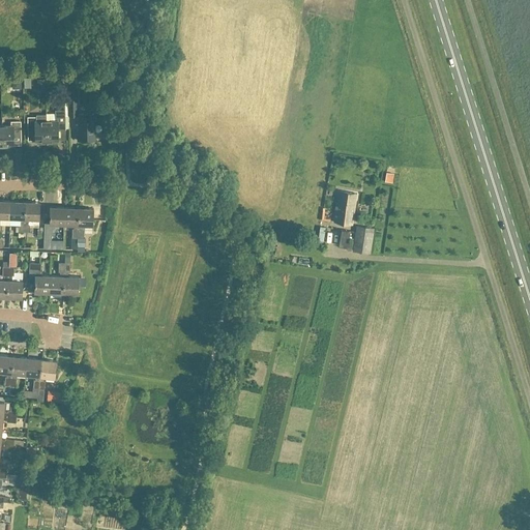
[(77,100),(76,89),(68,90),(69,117),(78,117),(77,100)]
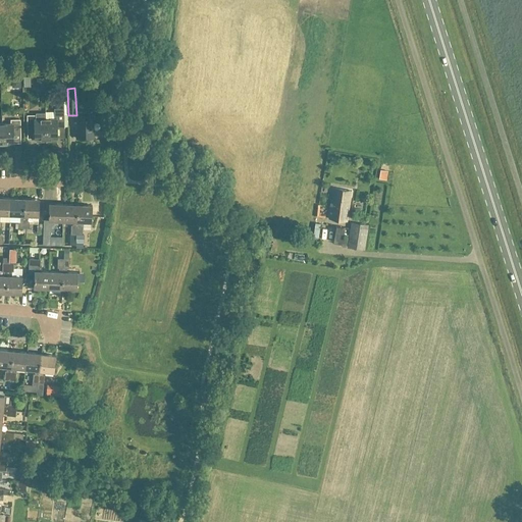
[(54,119),(45,119),(46,143),(53,143),(53,140),(57,140),(57,128),(64,127),(63,109),(54,109),(54,119)]
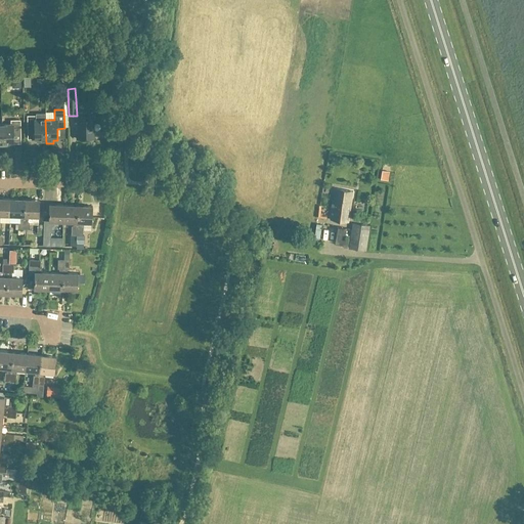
[(45,120),(45,114),(36,115),(36,116),(27,117),(27,129),(34,129),(35,140),(39,140),(39,143),(46,143),(45,120)]
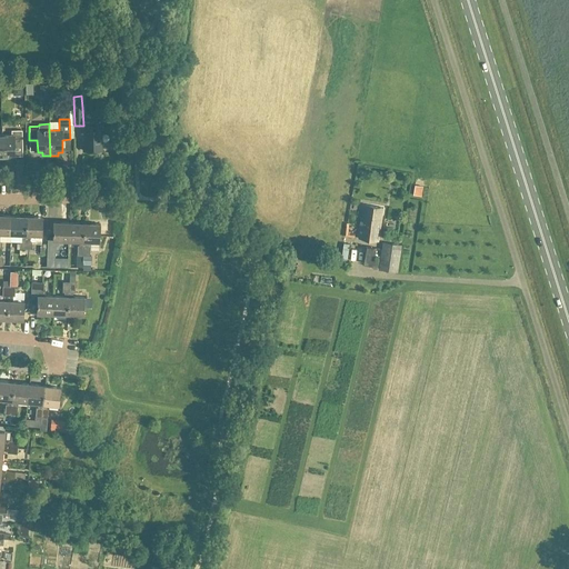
[(85,126),(85,130),(86,142),(83,142),(83,151),(101,151),(100,125),(85,126)]
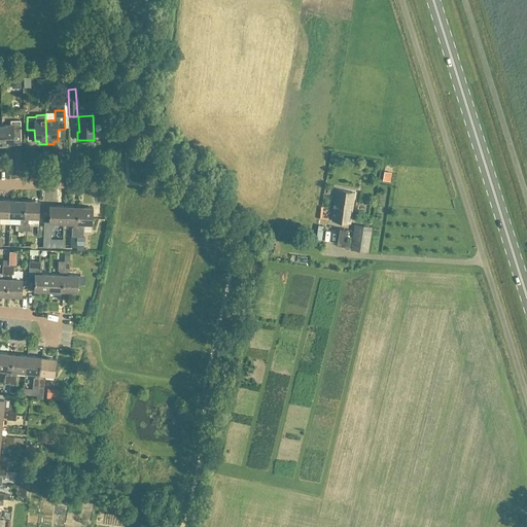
[(10,126),(2,126),(2,146),(13,146),(13,135),(21,134),(21,121),(10,121),(10,126)]
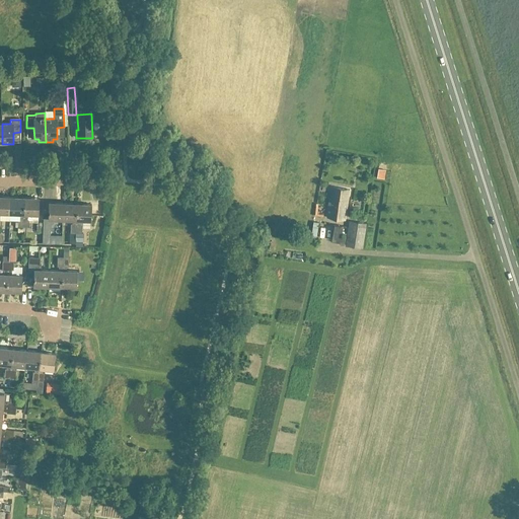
[(345,221),(349,191),(331,188),(326,218),(345,221)]
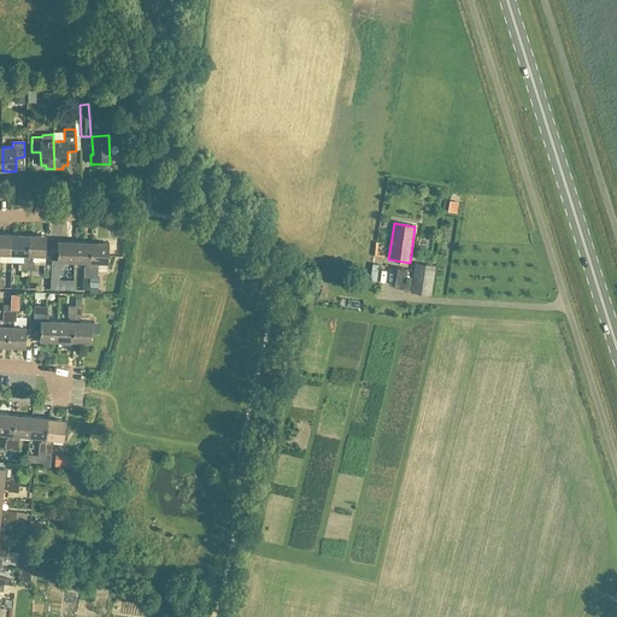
[(0,234),(0,269),(1,270),(1,263),(11,263),(12,235),(0,234)]
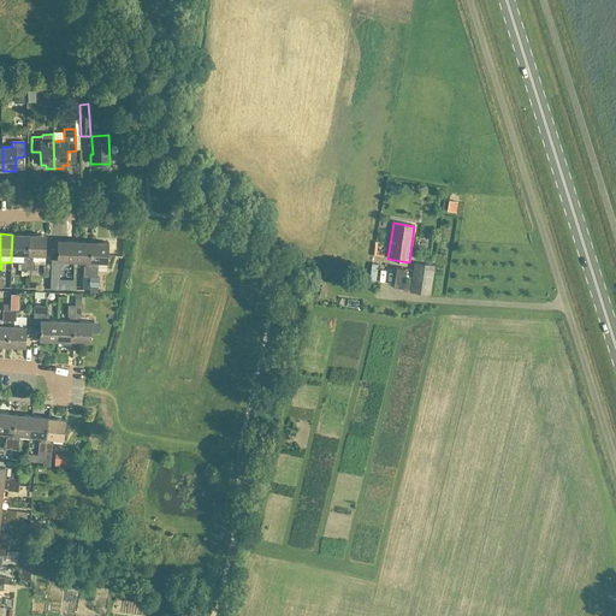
[(12,235),(11,262),(22,264),(21,270),(28,271),(29,236),(12,235)]
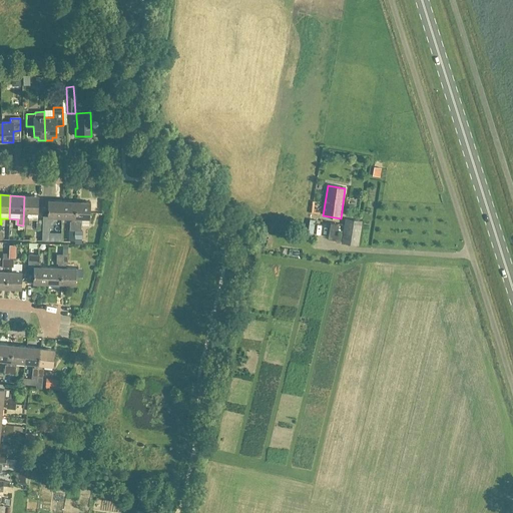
[(38,196),(24,196),(23,225),(28,225),(29,216),(27,216),(27,212),(38,212),(38,196)]
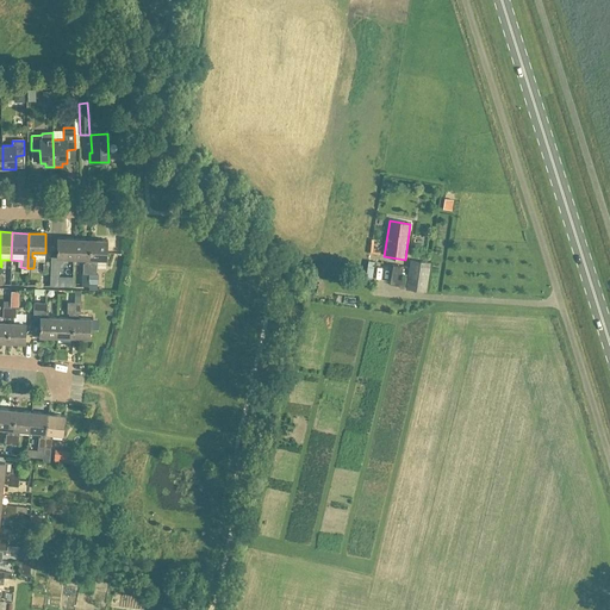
[(51,256),(50,287),(57,287),(57,278),(58,278),(58,265),(62,262),(62,259),(73,259),(74,240),(74,237),(64,237),(64,240),(57,240),(57,257),(51,256)]
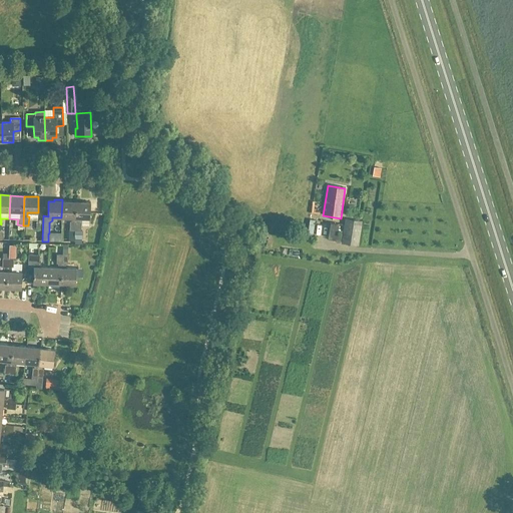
[(69,231),(75,231),(76,202),(62,201),(61,217),(71,218),(71,222),(70,222),(69,231)]
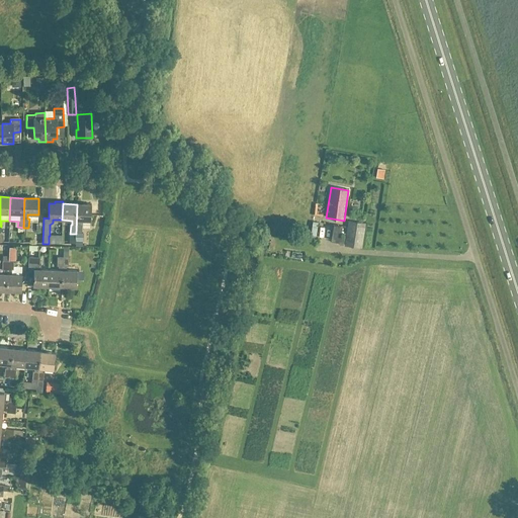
[(91,204),(77,204),(76,234),(81,234),(82,225),(80,225),(80,221),(91,221),(91,204)]
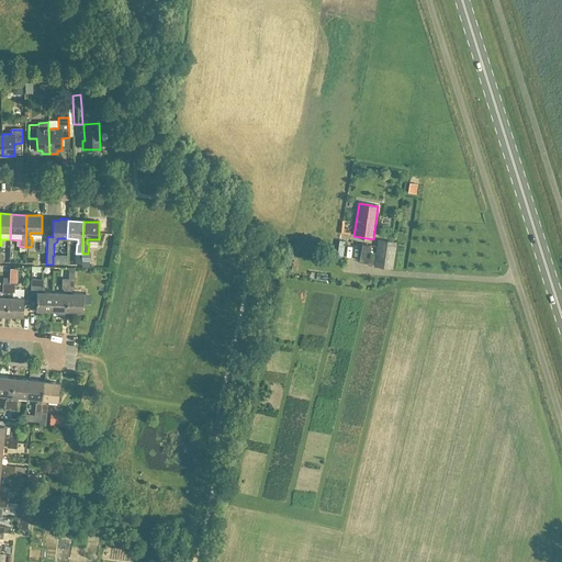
[(392,270),(395,243),(378,240),(373,267),(392,270)]
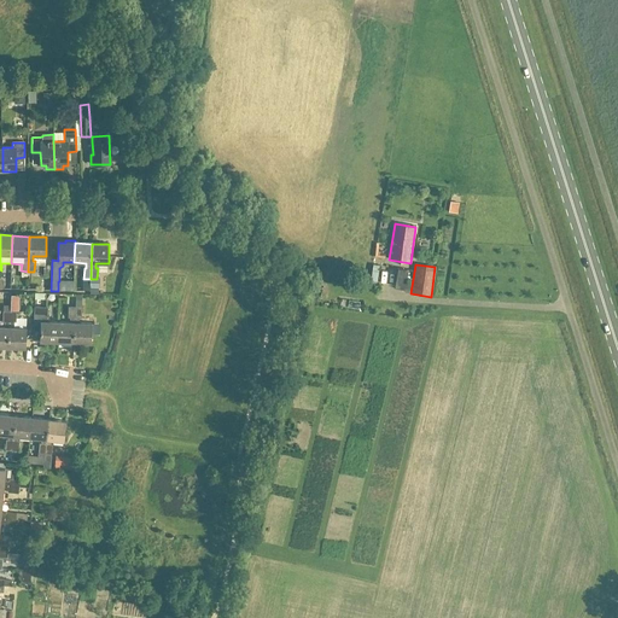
[(407,272),(396,269),(394,289),(403,290),(402,293),(409,295),(410,283),(406,283),(407,272)]
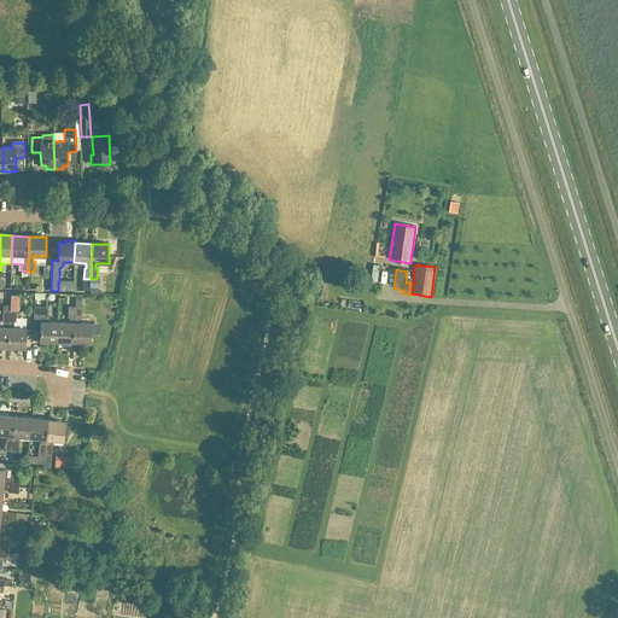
[(34,307),(33,331),(40,332),(40,342),(57,342),(58,322),(48,322),(50,316),(47,316),(48,308),(34,307)]
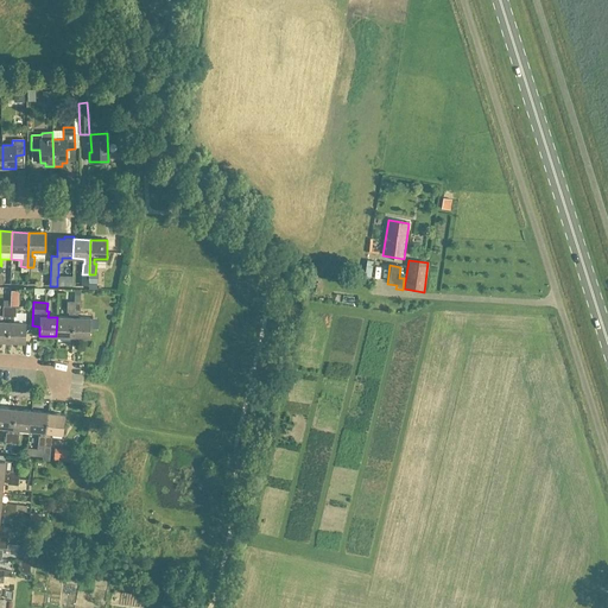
[(57,317),(56,336),(73,337),(74,303),(67,302),(67,312),(69,312),(69,318),(57,317)]
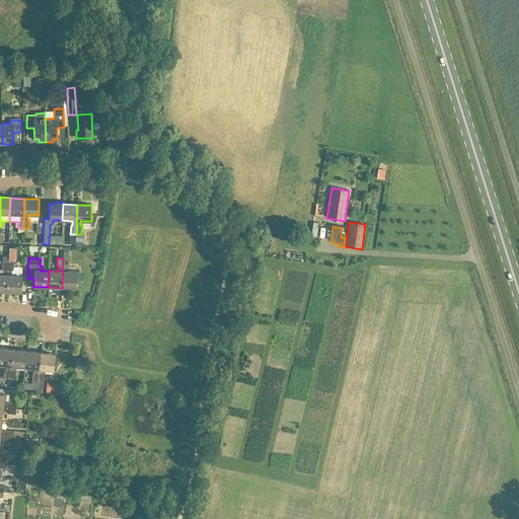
[(63,258),(62,288),(76,288),(77,272),(66,272),(66,268),(68,268),(68,258),(63,258)]
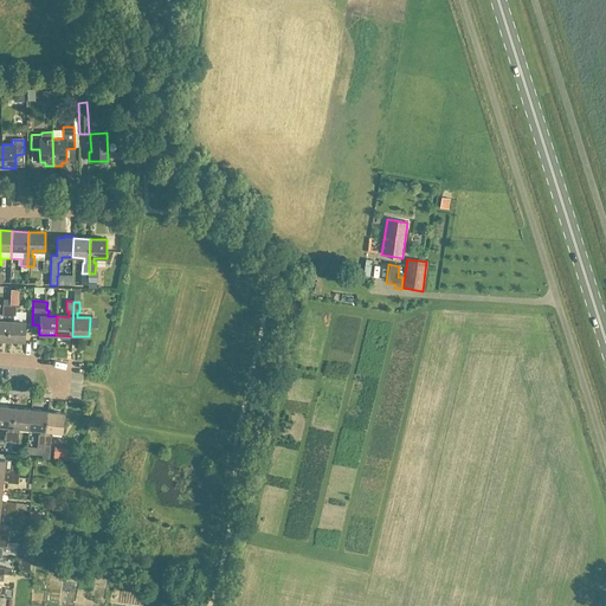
[(15,307),(10,307),(8,341),(25,341),(25,322),(13,322),(13,317),(15,317),(15,307)]
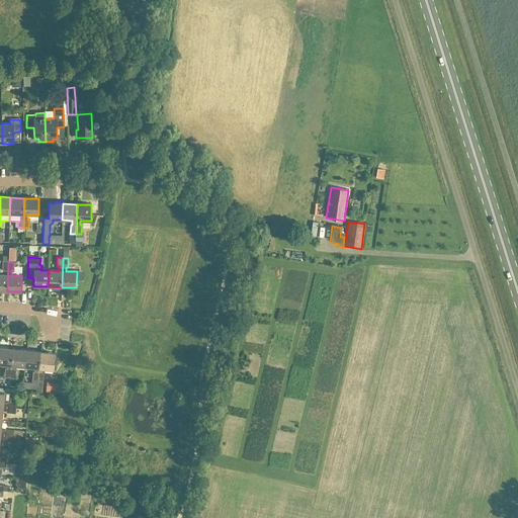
[(13,349),(0,347),(0,363),(7,364),(6,369),(5,368),(4,377),(9,378),(13,349)]
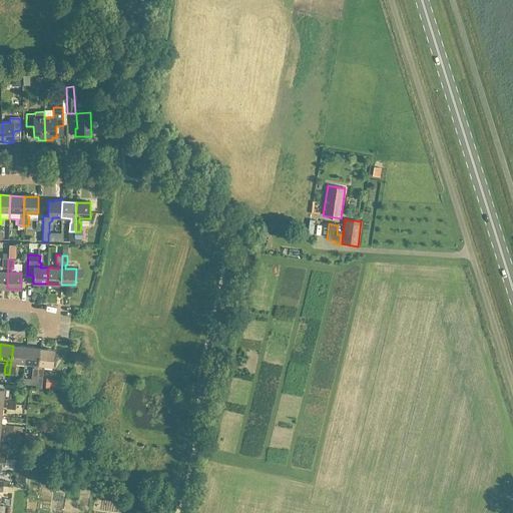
[(15,362),(25,363),(26,348),(13,346),(9,375),(15,376),(16,367),(14,366),(15,362)]
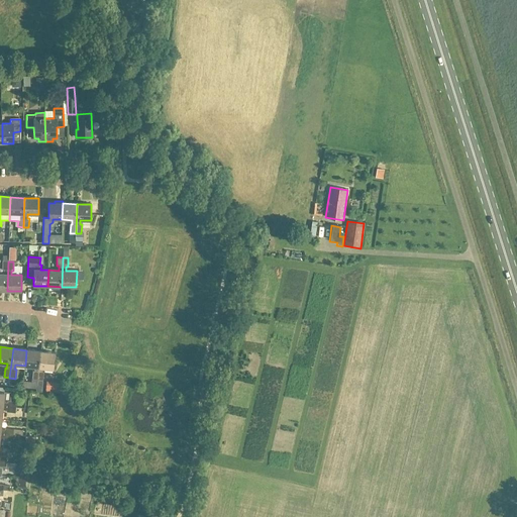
[(40,351),(26,350),(25,366),(34,367),(34,372),(32,371),(31,380),(37,381),(40,351)]
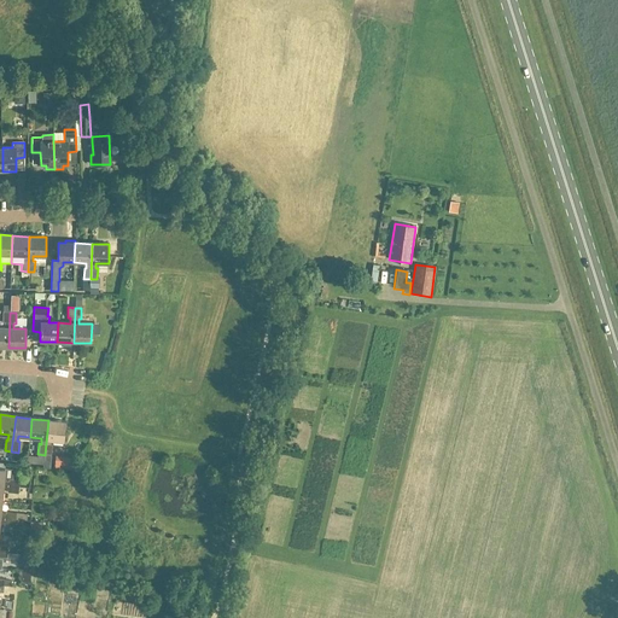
[(65,423),(48,420),(45,455),(51,455),(52,445),(51,444),(51,439),(63,441),(65,423)]
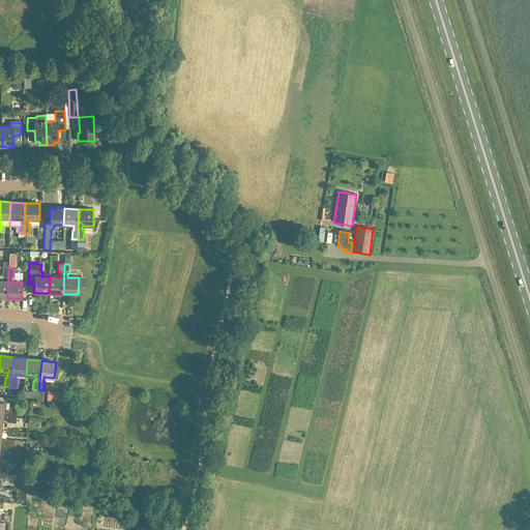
[(43,398),(65,400),(66,390),(45,387),(43,398)]
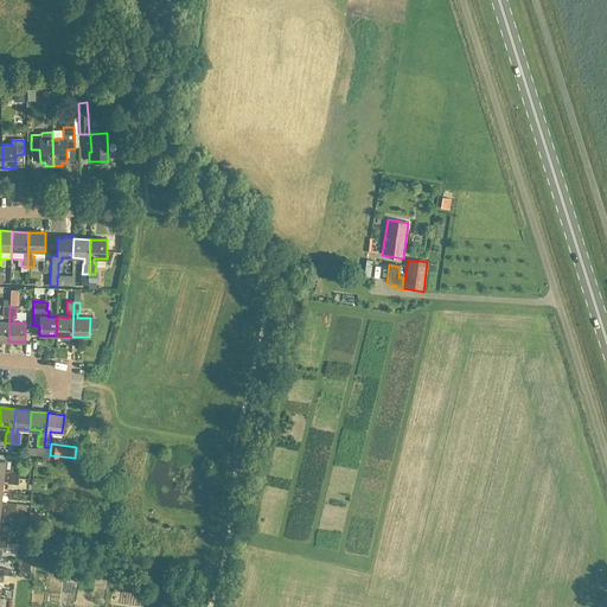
[(0,477),(19,479),(19,472),(8,471),(8,473),(4,472),(5,460),(0,459),(0,477)]
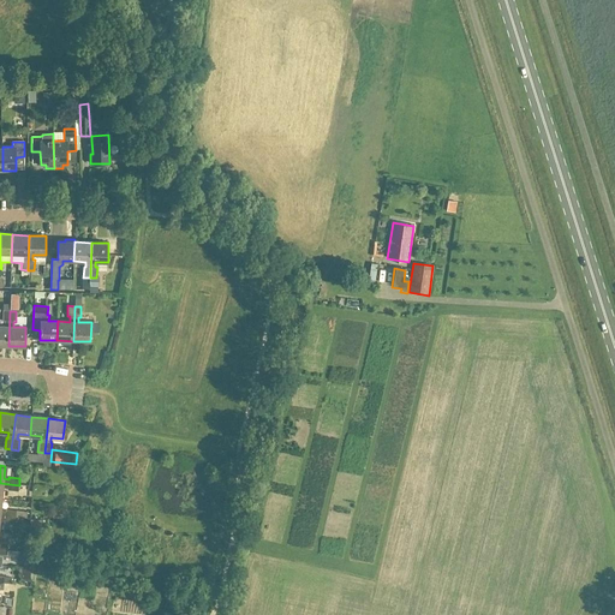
[(18,491),(19,485),(0,483),(0,499),(1,500),(3,488),(7,489),(7,490),(18,491)]
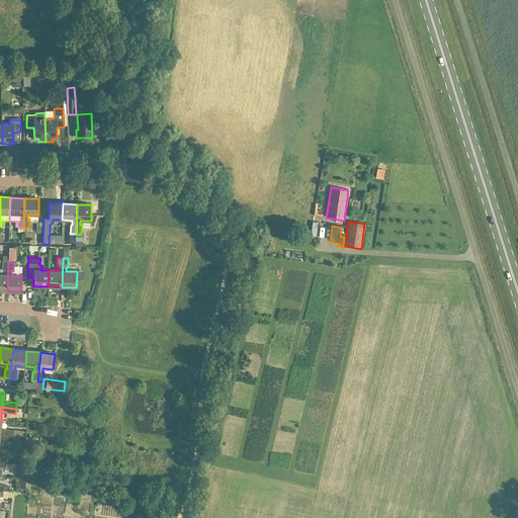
[(1,421),(0,420),(0,434),(13,436),(13,431),(4,430),(4,431),(0,431),(1,421)]
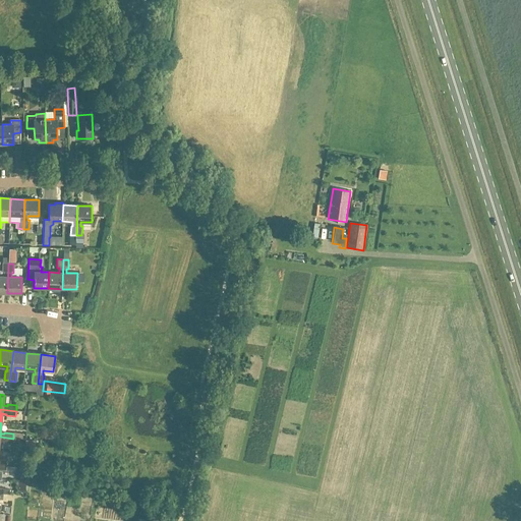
[(6,466),(5,472),(9,472),(9,474),(19,475),(19,473),(26,474),(27,469),(6,466)]
